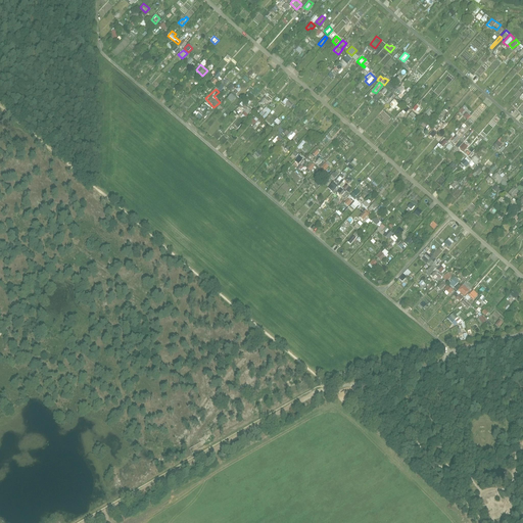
[(231,102),(236,97),(232,93),(227,98),(231,102)]
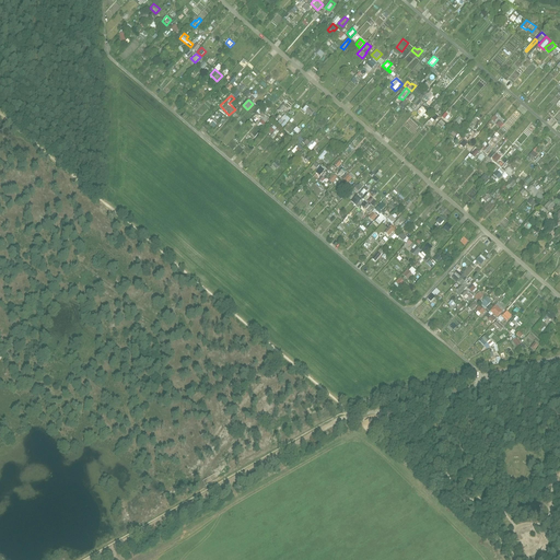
[(302,108),(311,116),(314,112),(305,104),(302,108)]
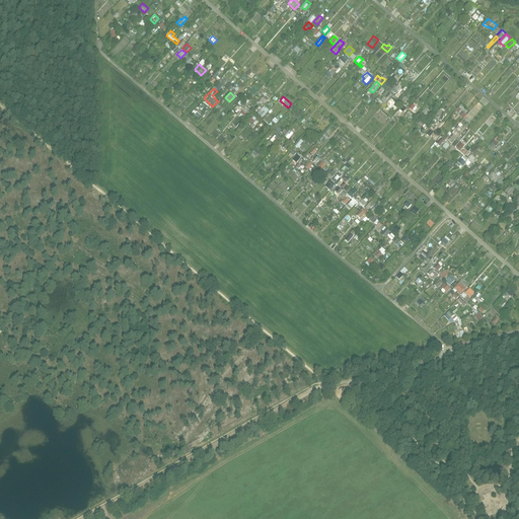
[(198,119),(208,107),(205,104),(202,107),(201,105),(193,114),(198,119)]
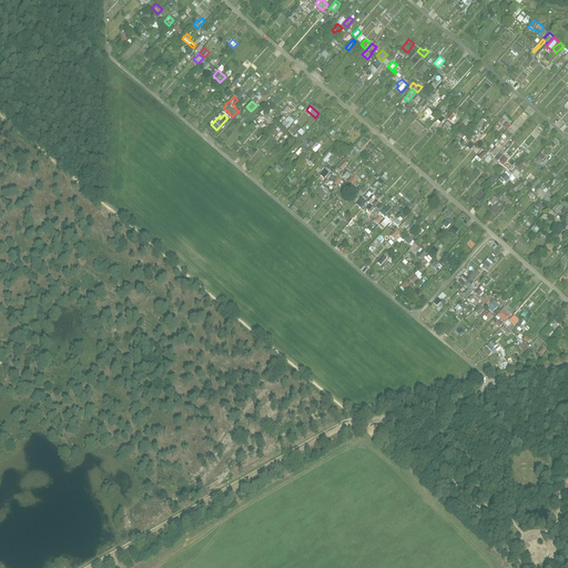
[(436,122),(439,124),(445,117),(442,114),(436,122)]
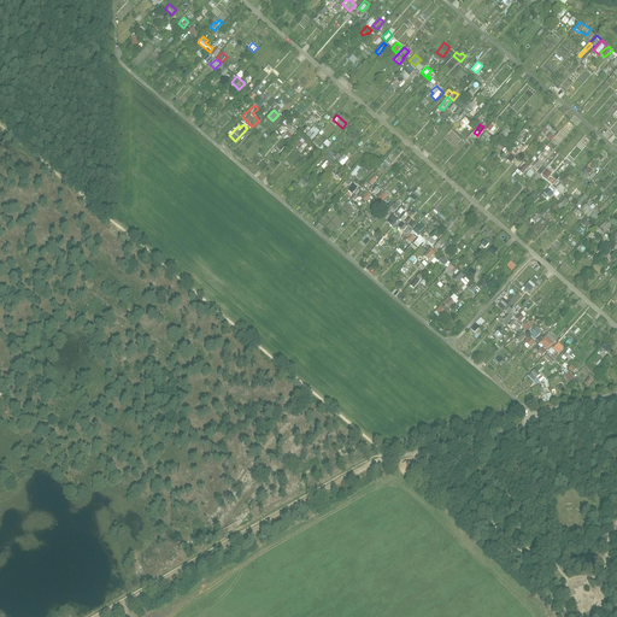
[(311,140),(321,131),(315,125),(305,134),(311,140)]
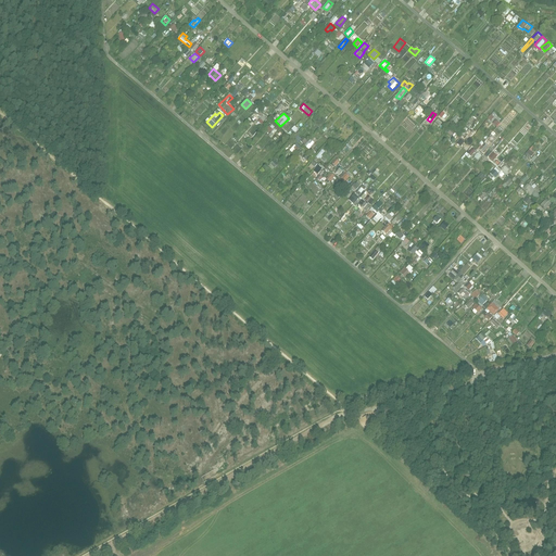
[(256,124),(260,127),(267,119),(262,114),(258,117),(261,119),(256,124)]
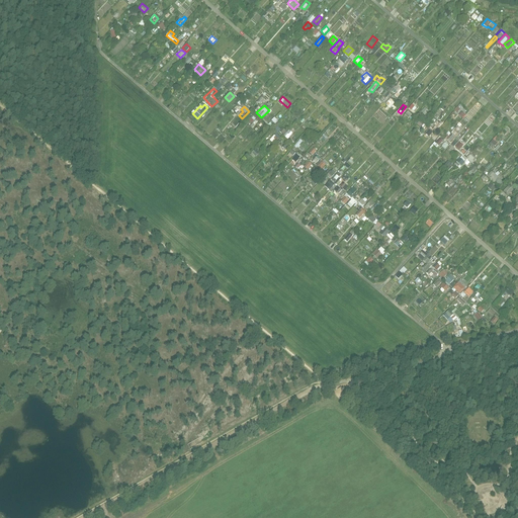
[(253,115),(249,120),(252,123),(251,125),(253,126),(258,120),(253,115)]
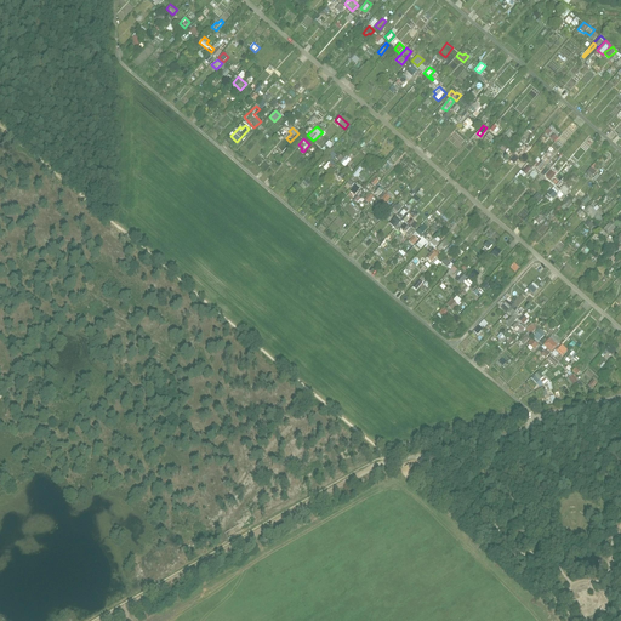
[(345,166),(352,160),(348,155),(340,163),(345,166)]
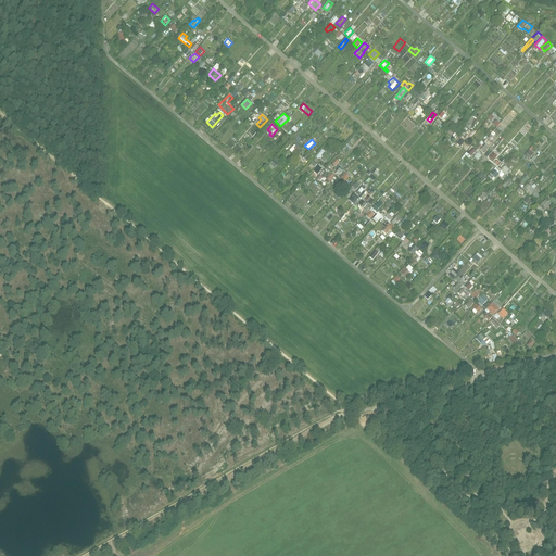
[(297,142),(289,150),(294,154),(301,147),(297,142)]
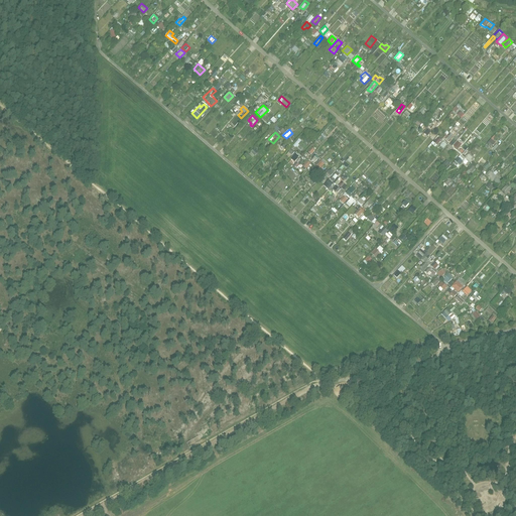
[(443,137),(448,141),(454,136),(448,132),(443,137)]
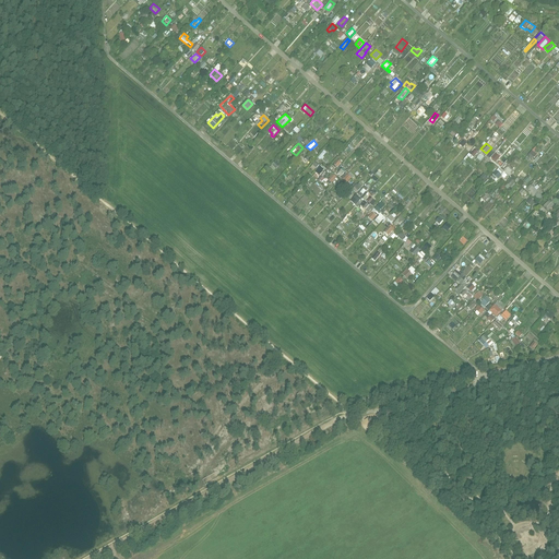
[(528,154),(533,158),(540,150),(535,146),(528,154)]
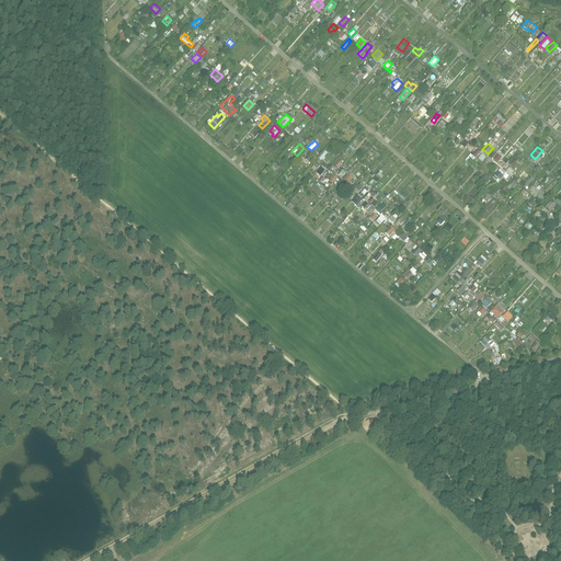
[(478,148),(469,156),(473,160),(481,151),(478,148)]
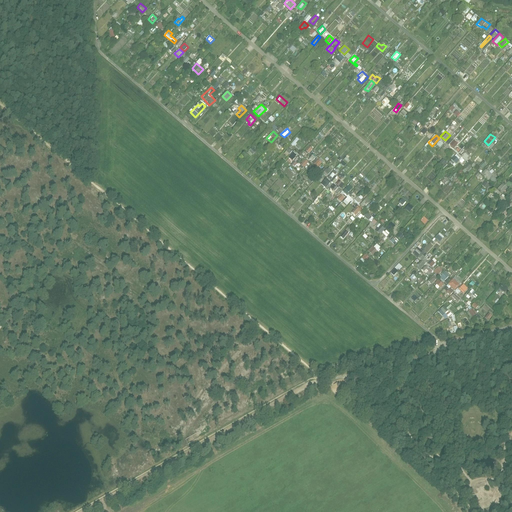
[(441,140),(436,146),(439,149),(444,144),(441,140)]
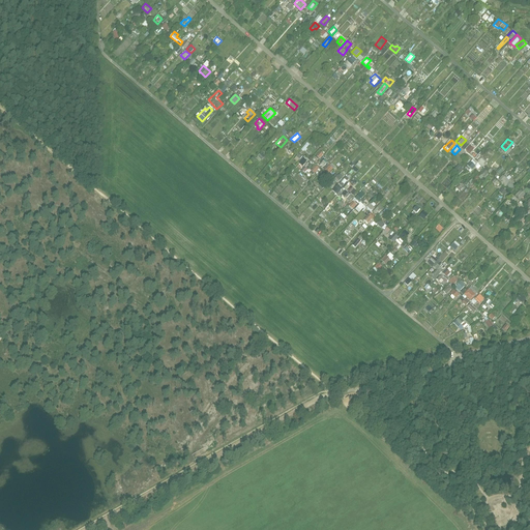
[(297,163),(304,154),(300,151),(293,158),(297,163)]
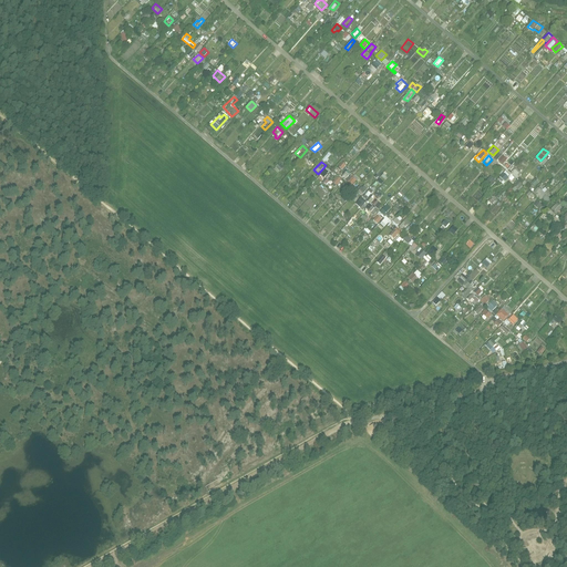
[(278,173),(284,168),(280,163),(274,168),(278,173)]
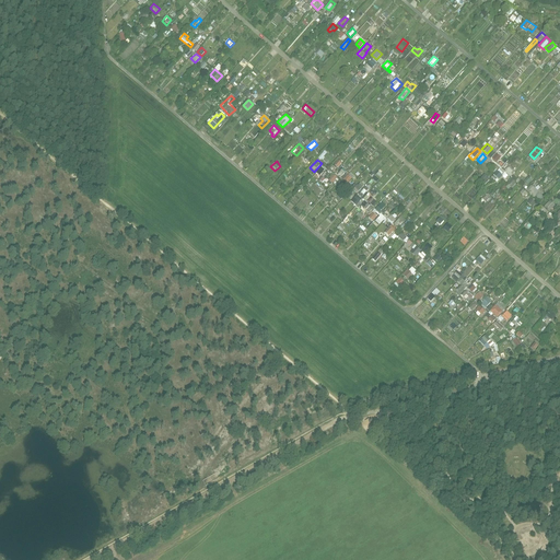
[(318,175),(325,168),(323,166),(316,172),(318,175)]
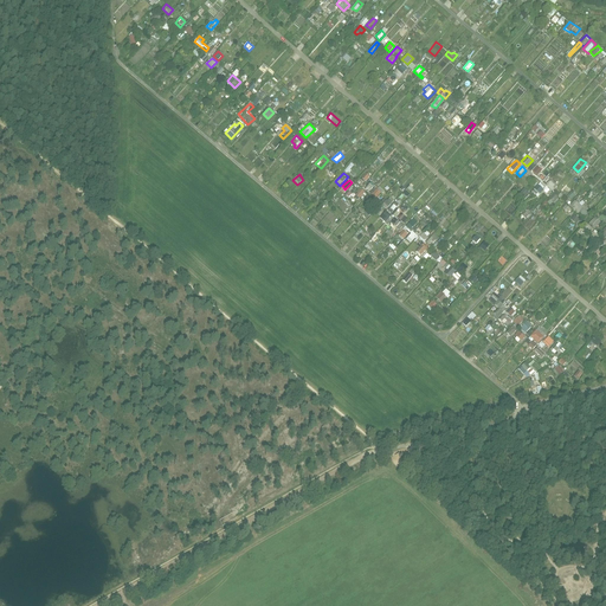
[(372,181),(365,189),(368,192),(375,185),(372,181)]
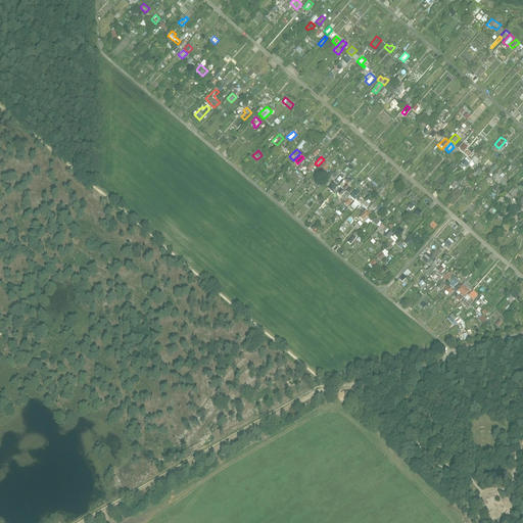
[(468,156),(459,165),(464,170),(473,160),(468,156)]
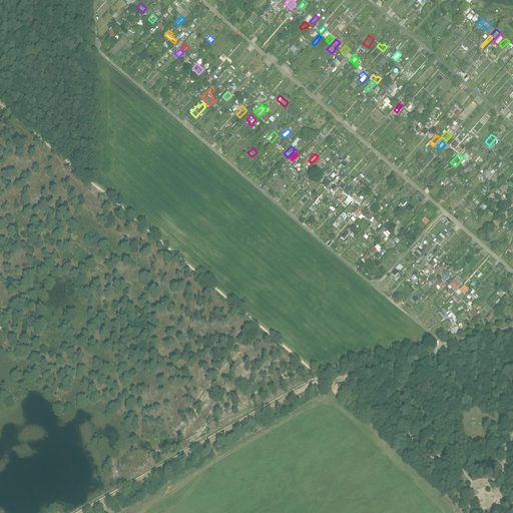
[(313,162),(318,168),(323,163),(318,158),(313,162)]
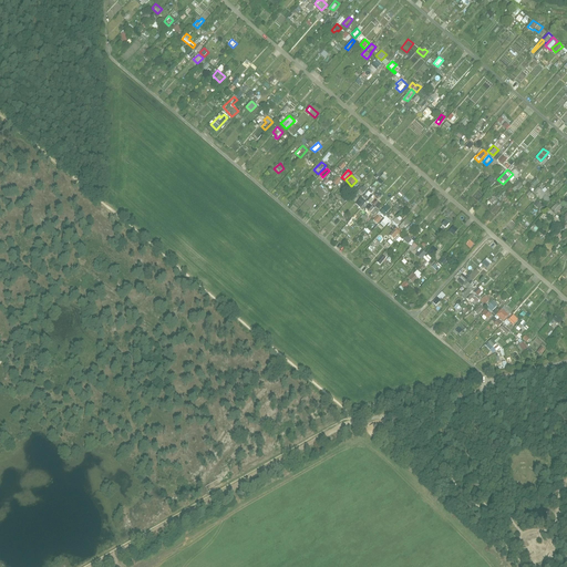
[(341,181),(337,176),(330,183),(333,187),(341,181)]
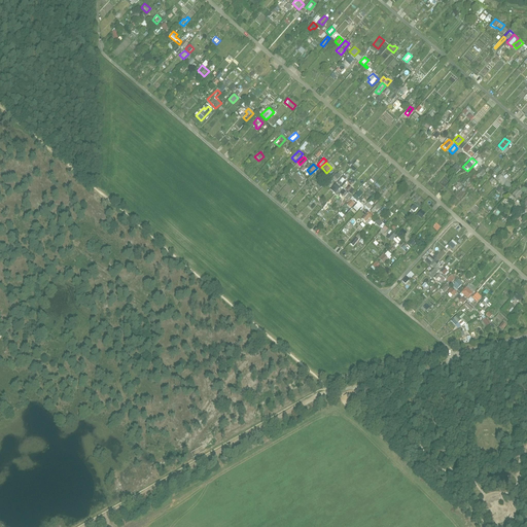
[(487,173),(482,169),(479,173),(483,177),(487,173)]
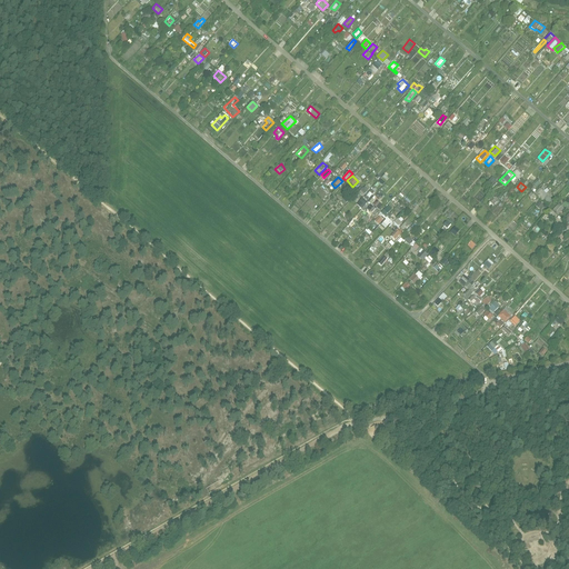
[(360,193),(363,196),(370,187),(366,183),(360,193)]
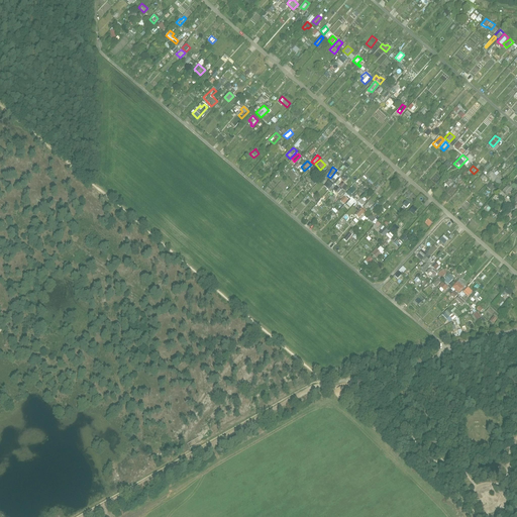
[(497,171),(496,172),(493,169),(487,175),(494,183),(502,175),(497,171)]
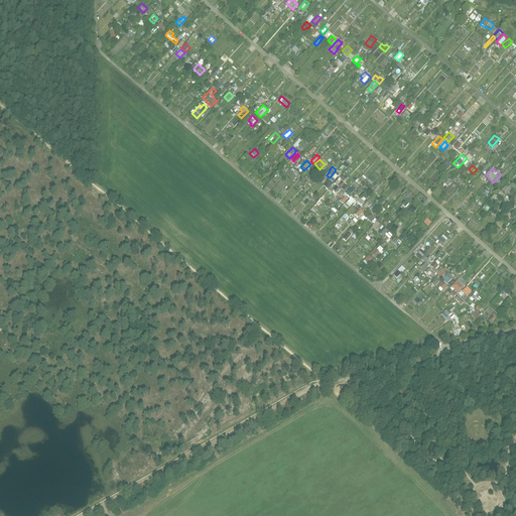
[(330,178),(333,181),(340,173),(337,171),(330,178)]
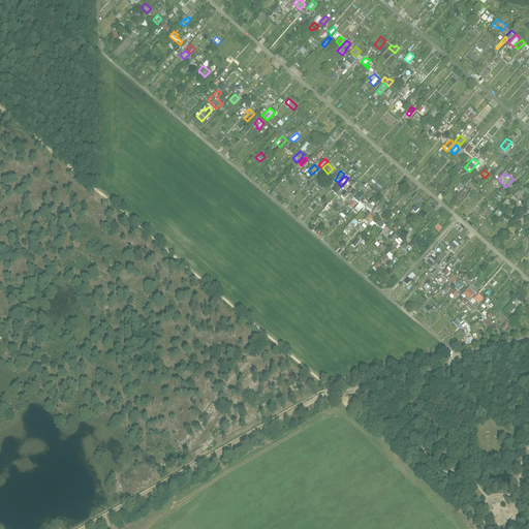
[(337,183),(332,190),(339,196),(342,192),(340,191),(342,188),(337,183)]
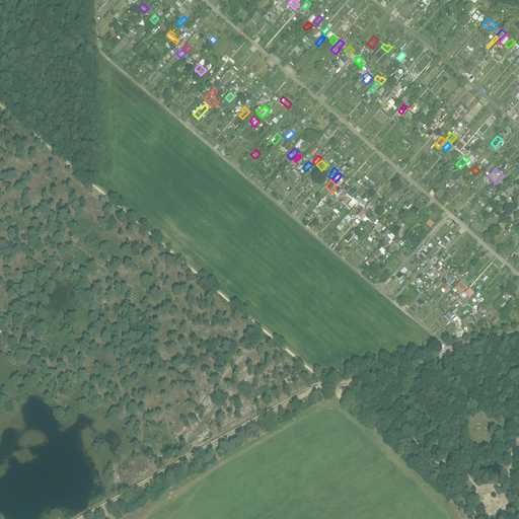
[(489,187),(493,192),(498,189),(494,183),(489,187)]
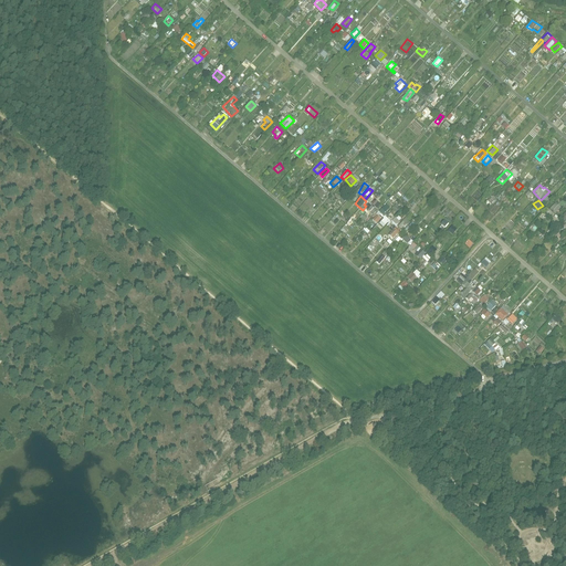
[(374,215),(377,210),(368,201),(365,206),(374,215)]
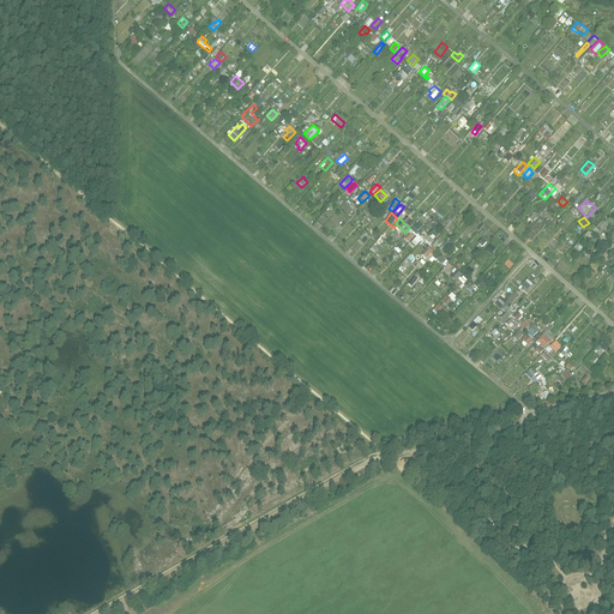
[(596,227),(602,233),(609,224),(603,220),(596,227)]
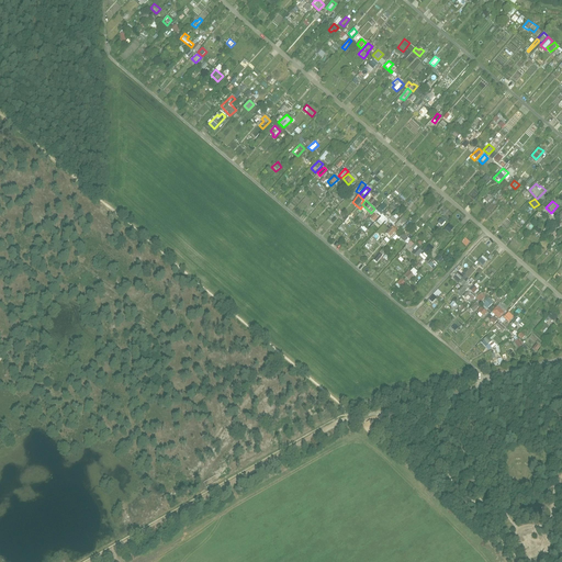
[(442,205),(438,212),(442,215),(447,209),(442,205)]
